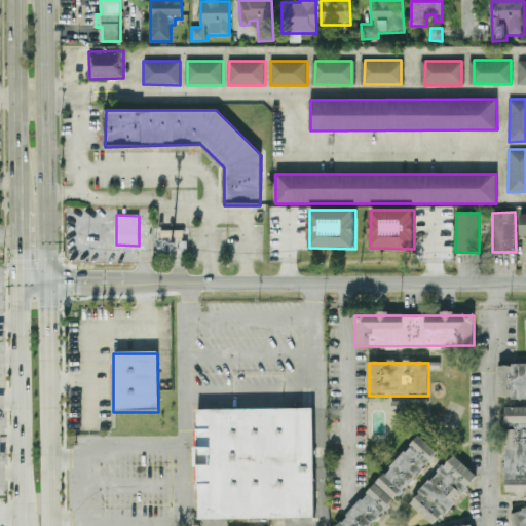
[(498,367),(525,367),(525,399),(497,399),(498,367)]
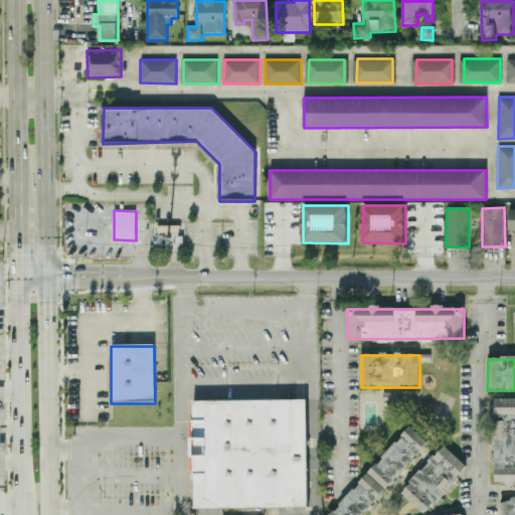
[(494,399),(514,399),(514,483),(494,484),(494,399)]
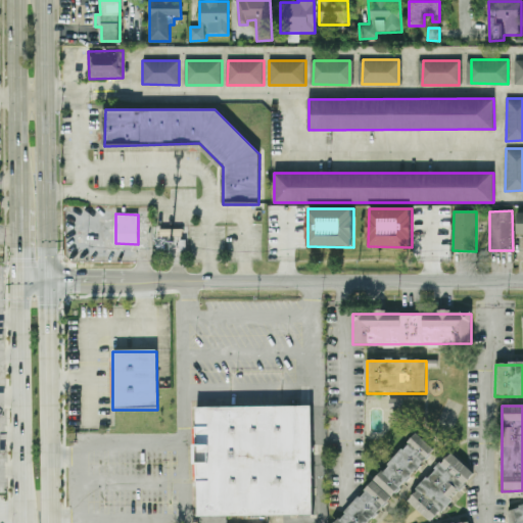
[(195,408),(310,408),(312,518),(197,519),(195,408)]
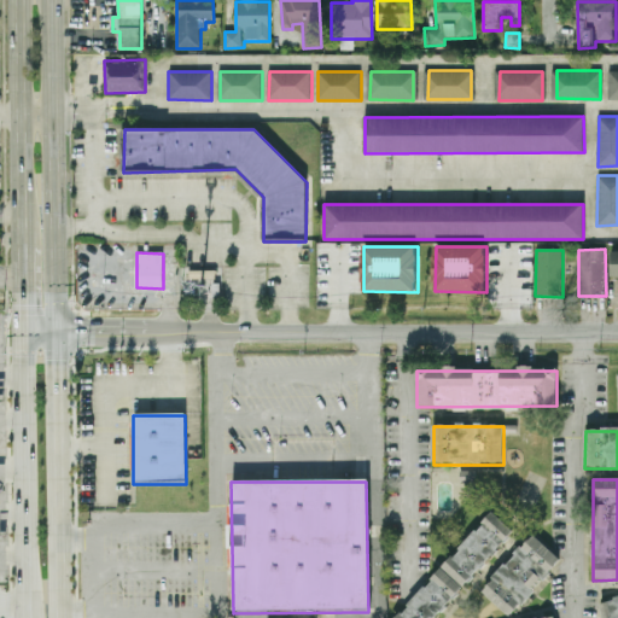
[(395,617),(489,514),(512,534),(436,617),(395,617)]
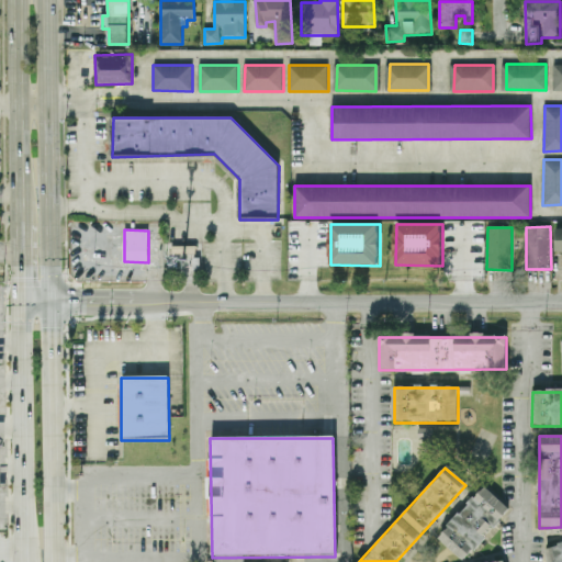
[(463,561),(437,539),(483,487),(509,510),(463,561)]
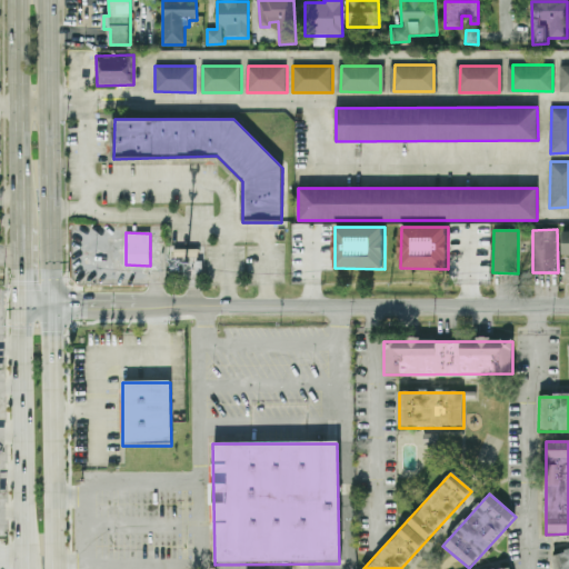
[(568,568),(557,568),(553,557),(568,552),(568,568)]
